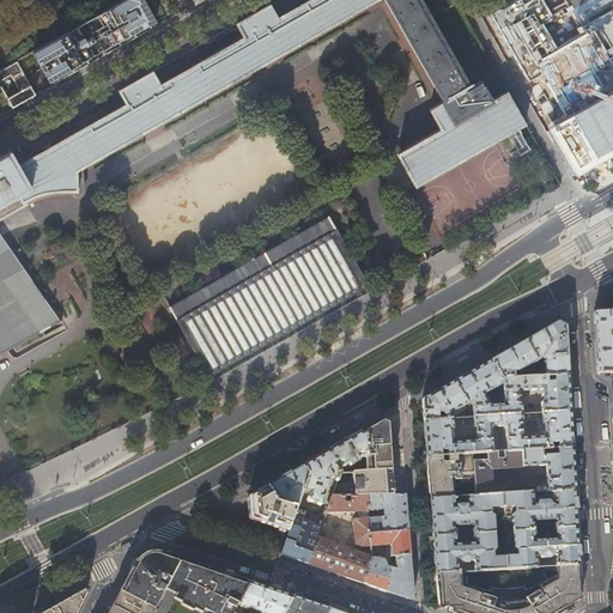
[(127,103),(23,162),(36,187),(0,207),(0,220),(25,207),(26,205),(25,202),(28,201),(32,199),(37,196),(43,194),(49,194),(56,193),(64,193),(71,192),(80,192),(79,171),(377,0),(309,0),(278,18),(269,5),(237,23),(244,36),(163,83),(155,68),(119,90),(127,103)]
